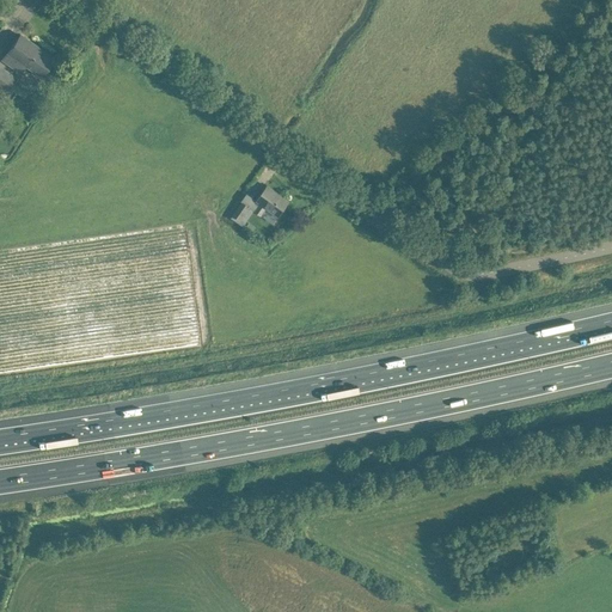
[(54,59),(20,35),(2,60),(20,73),(26,65),(42,75),(54,59)]
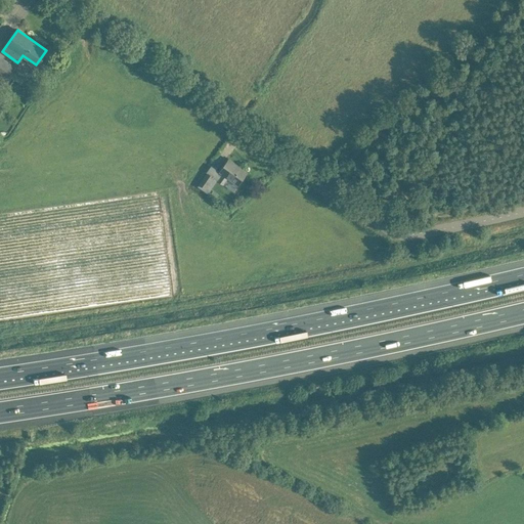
[(0,55),(0,77),(1,76),(5,79),(14,67),(0,55)]
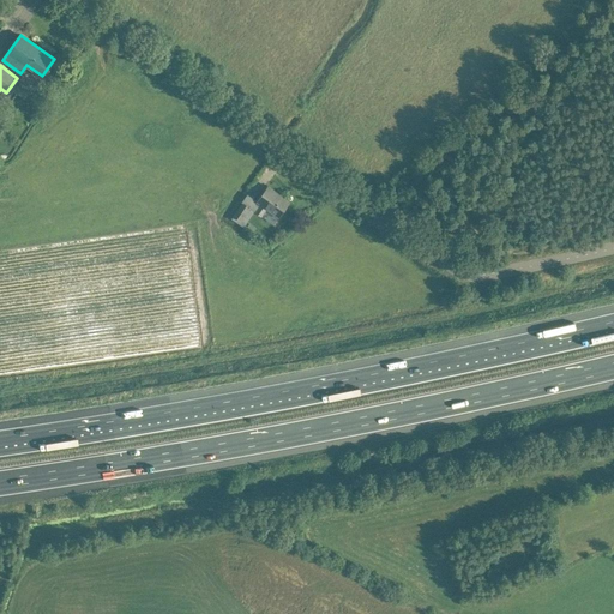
[(263,203),(257,211),(263,216),(274,223),(280,215),(289,202),(282,196),(281,197),(276,193),(276,192),(269,186),(259,200),(263,203)]
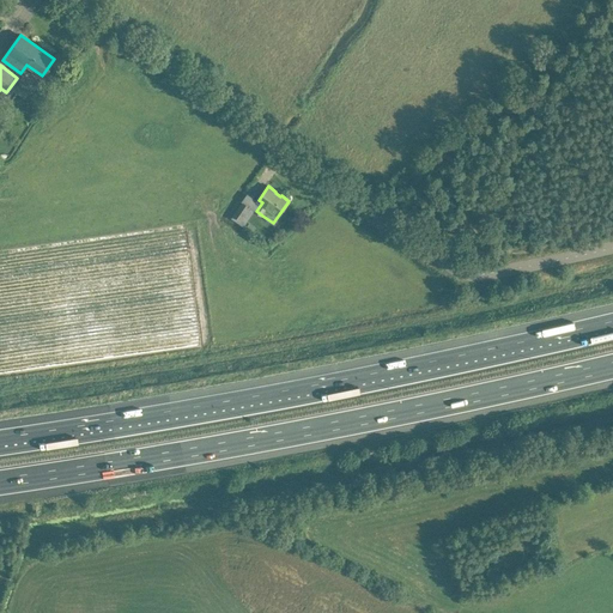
[(243,201),(232,216),(244,225),(255,211),(243,201)]
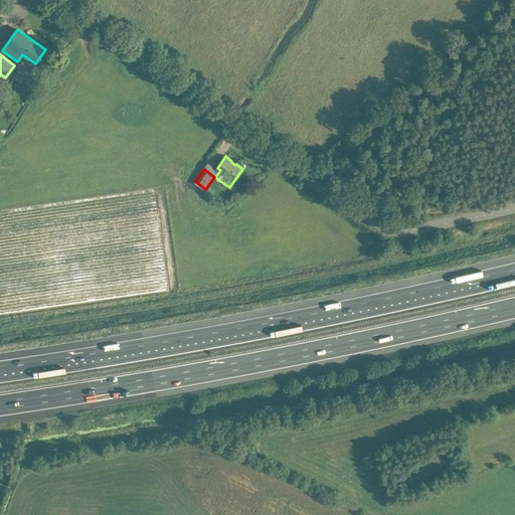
[(266,362),(290,356),(288,348),(264,354),(266,362)]
